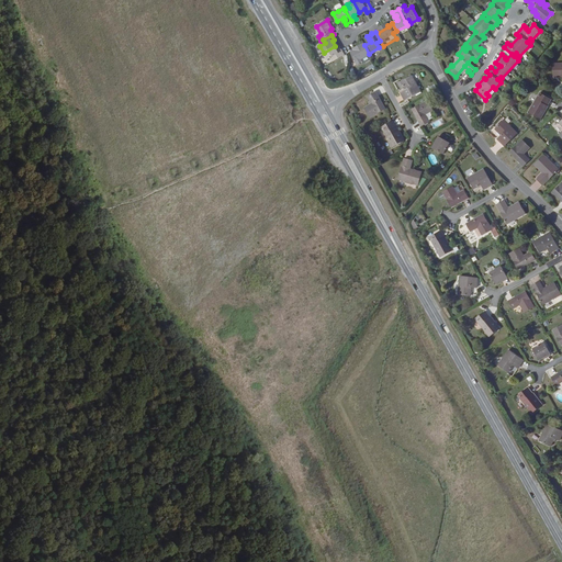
[(356,49),(350,52),(357,64),(362,62),(361,58),(369,54),(364,45),(363,43),(355,47),(356,49)]
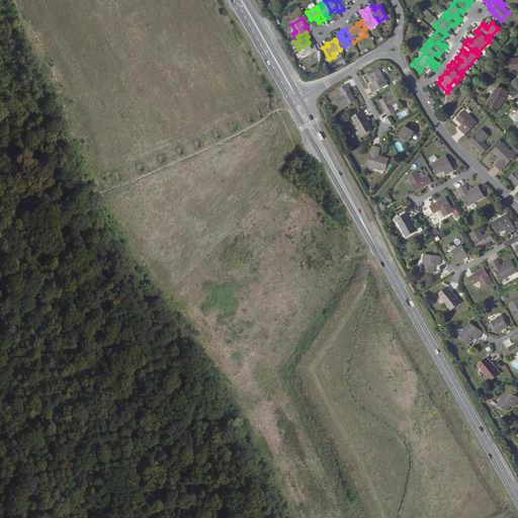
[(312,48),(309,42),(298,49),(301,55),(305,53),(308,57),(319,51),(316,46),(312,48)]
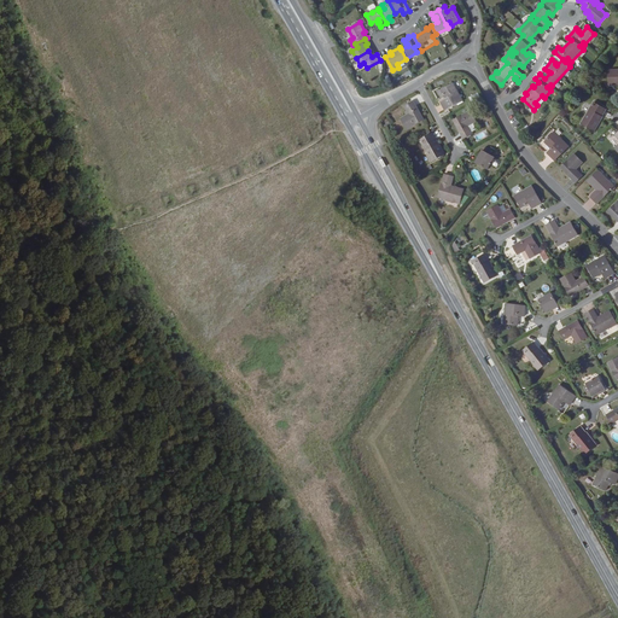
[(617,69),(607,71),(608,87),(617,86),(617,69)]
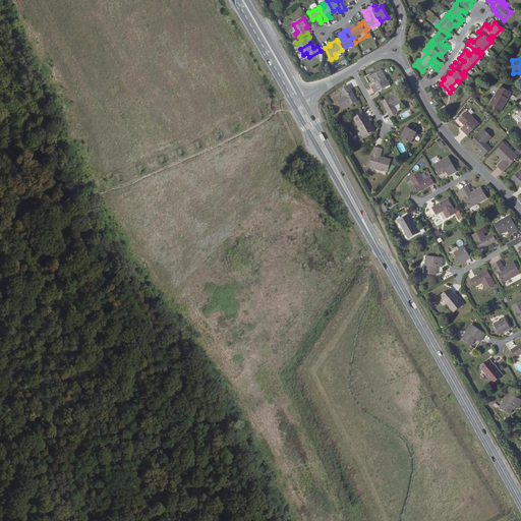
[(370,85),(375,94),(390,85),(382,70),(371,76),(375,83),(370,85)]
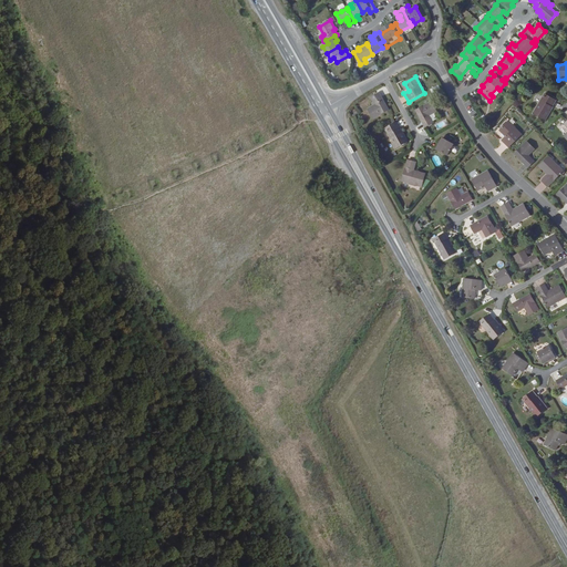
[(368,109),(373,119),(388,111),(380,96),(381,95),(379,92),(371,96),(375,104),(368,109)]
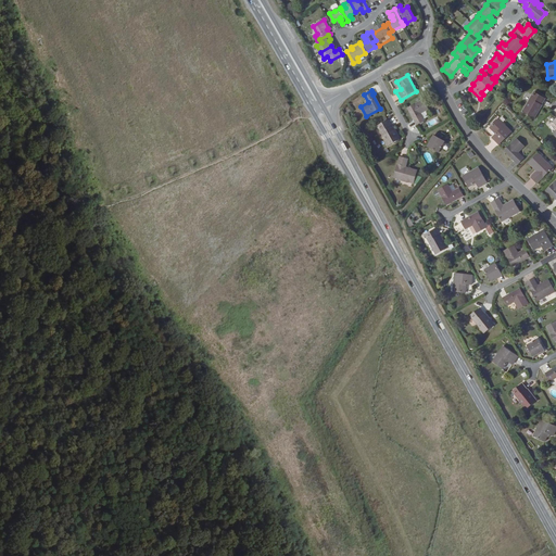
[(546,98),(534,91),(523,111),(534,117),(546,98)]
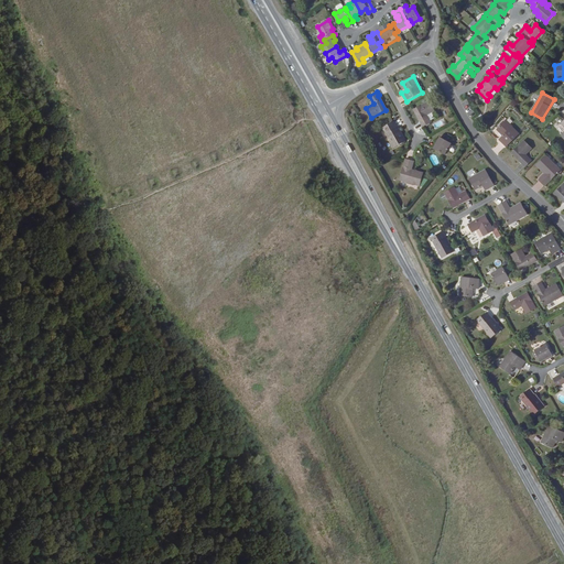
[(435,111),(430,100),(414,109),(422,122),(421,123),(423,128),(432,123),(427,116),(435,111)]
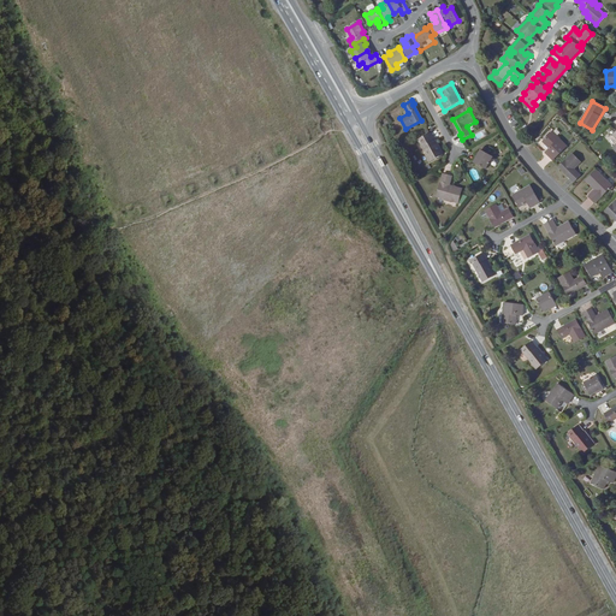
[(568,146),(554,131),(543,142),(550,148),(545,153),(554,160),(568,146)]
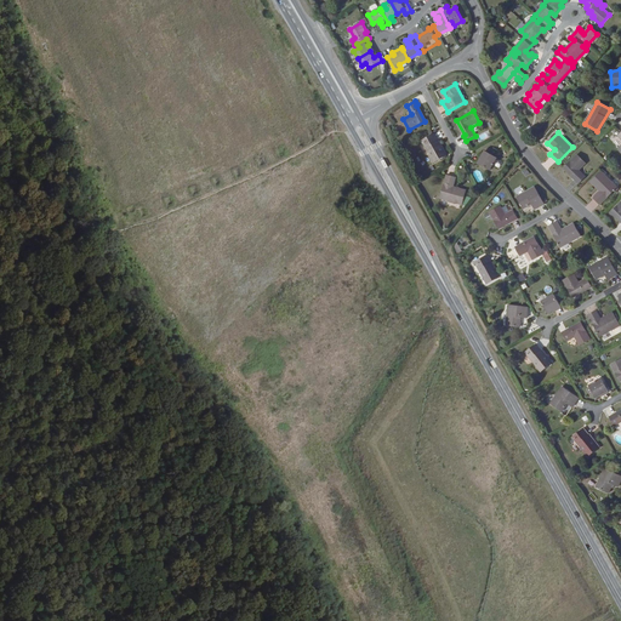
[(433,135),(422,141),(433,163),(445,155),(433,135)]
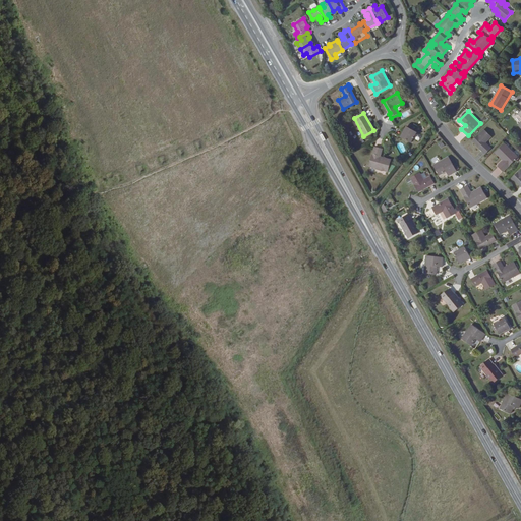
[(408,127),(402,137),(412,145),(418,134),(408,127)]
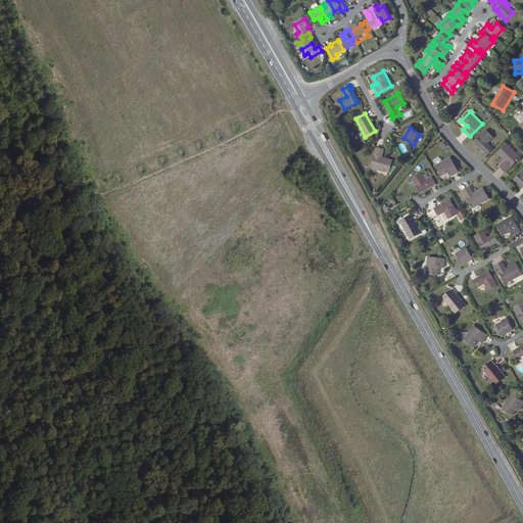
[(493,138),(486,130),(475,141),(484,150),(484,151),(488,154),(494,148),(488,143),(493,138)]
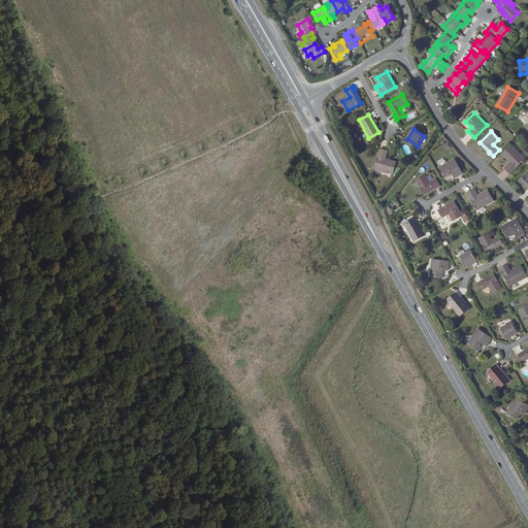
[(512,145),(502,155),(509,163),(504,169),(510,174),(526,159),(512,145)]
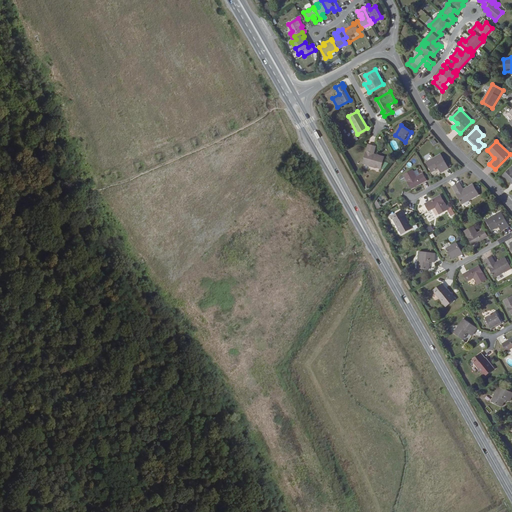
[(375,147),(368,144),(361,164),(380,170),(384,158),(373,155),(375,147)]
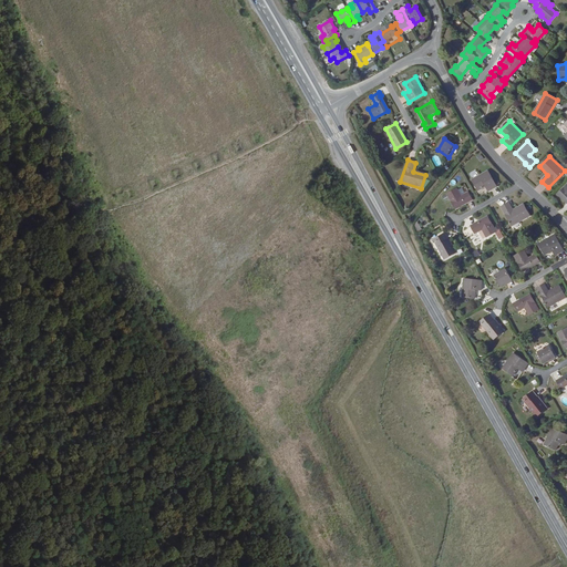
[(488,171),(472,179),(478,191),(486,186),(490,192),(498,186),(488,171)]
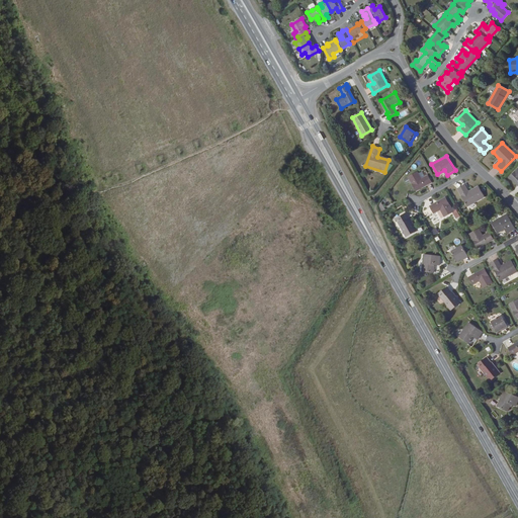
[(418,172),(409,177),(416,190),(427,184),(429,184),(432,182),(428,175),(422,179),(418,172)]
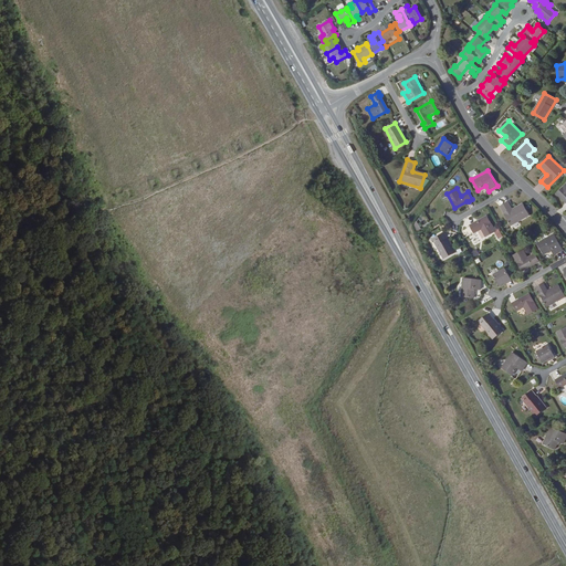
[(509,201),(501,206),(512,226),(531,215),(524,202),(513,209),(509,201)]
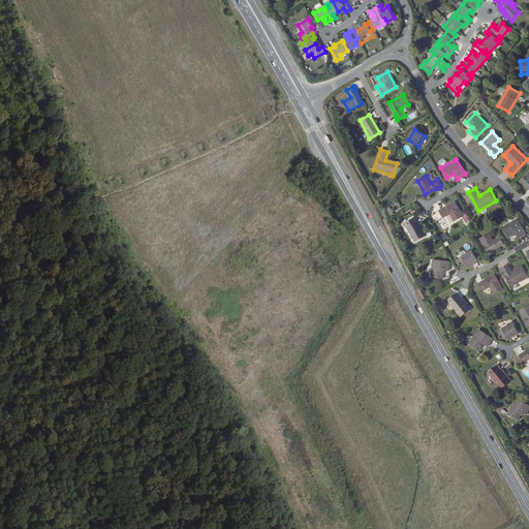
[(464,216),(456,203),(444,209),(444,208),(439,211),(443,218),(450,214),(455,221),(464,216)]
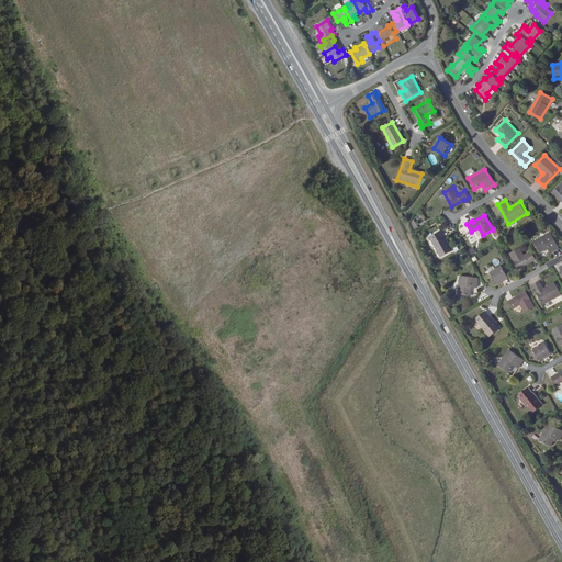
[(441,231),(429,237),(440,257),(452,250),(441,231)]
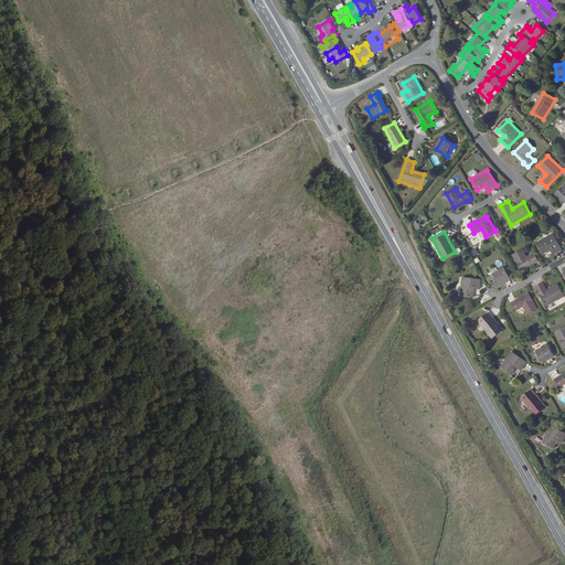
[(553,234),(537,243),(543,254),(552,249),(554,254),(562,249),(553,234)]
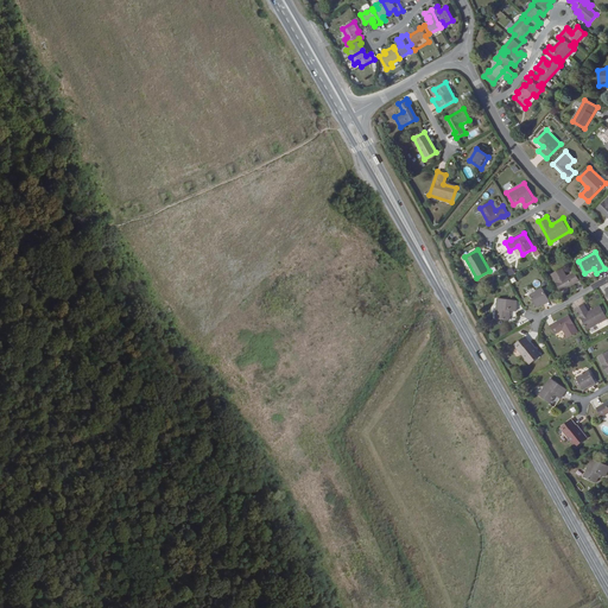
[(562,268),(552,274),(561,290),(574,284),(576,284),(580,282),(575,272),(567,277),(562,268)]
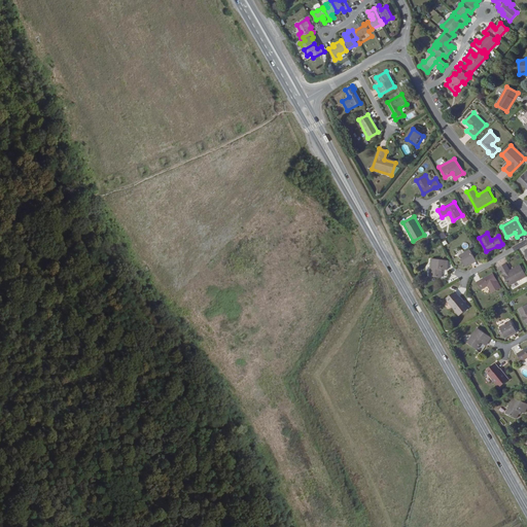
[(470,250),(460,256),(466,267),(477,260),(470,250)]
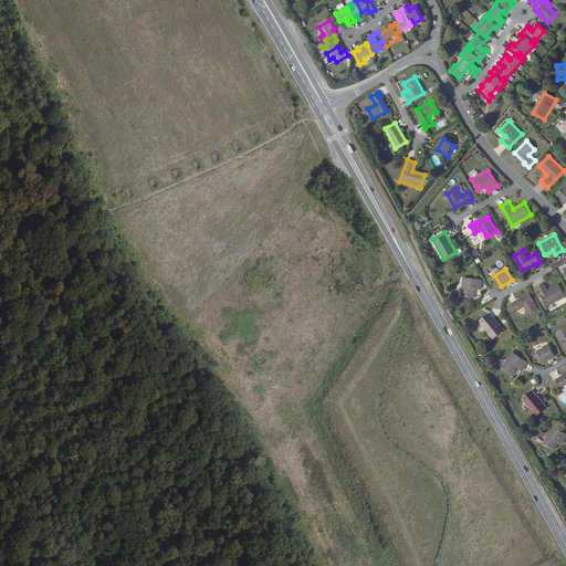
[(482,281),(463,279),(461,297),(474,299),(475,290),(481,291),(482,281)]
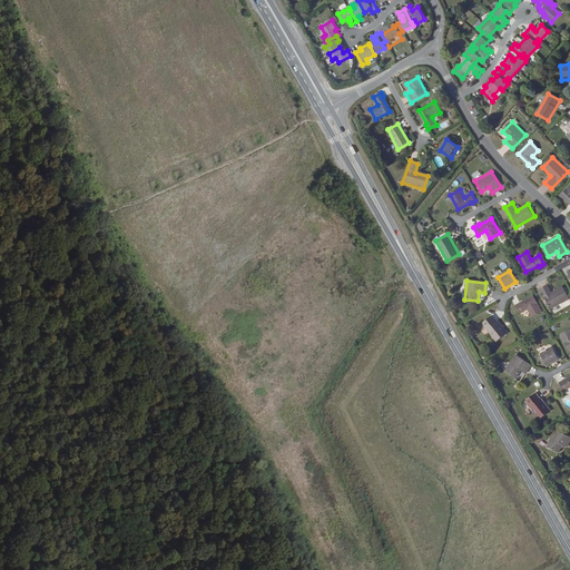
[(548,285),(540,290),(551,308),(569,298),(563,286),(552,292),(548,285)]
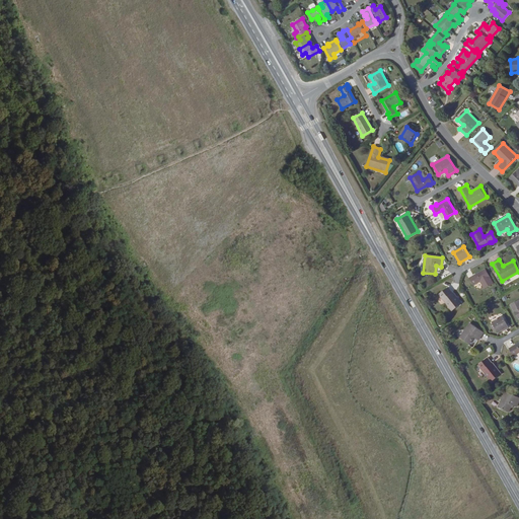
[(486,270),(474,277),(473,276),(470,278),(474,286),(480,283),(485,289),(494,284),(486,270)]
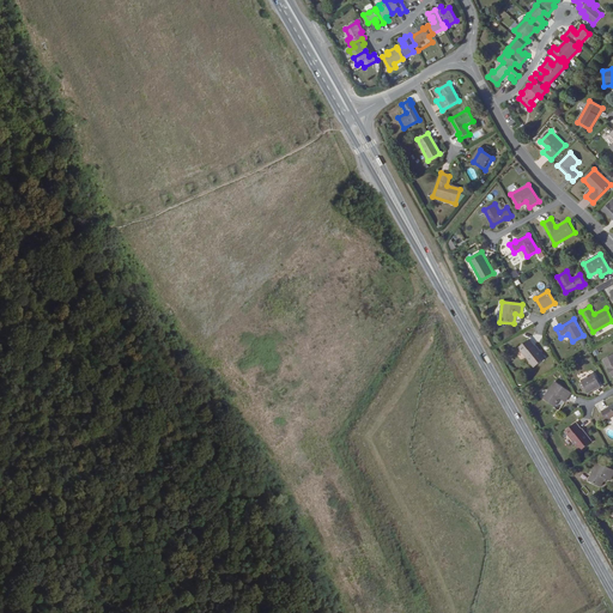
[(530,339),(519,347),(534,368),(545,359),(530,339)]
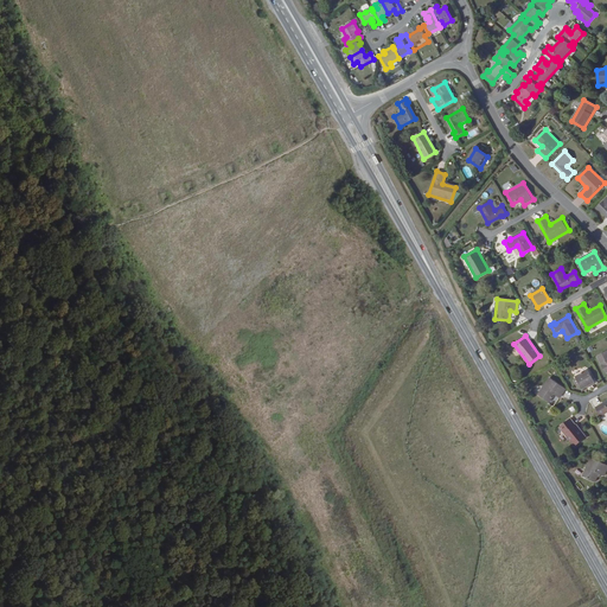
[(606,350),(596,356),(606,372),(606,371),(606,350)]
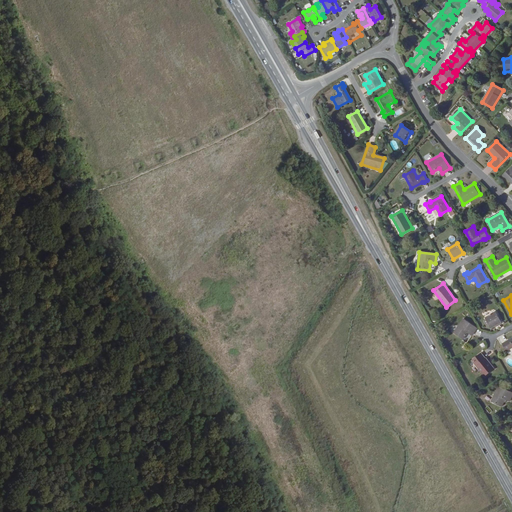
[(502,322),(497,312),(487,317),(492,328),(502,322)]
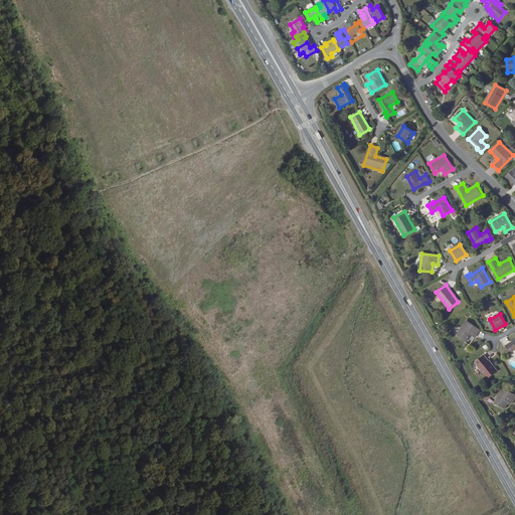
[(481,330),(467,321),(457,334),(466,341),(471,335),(475,338),(481,330)]
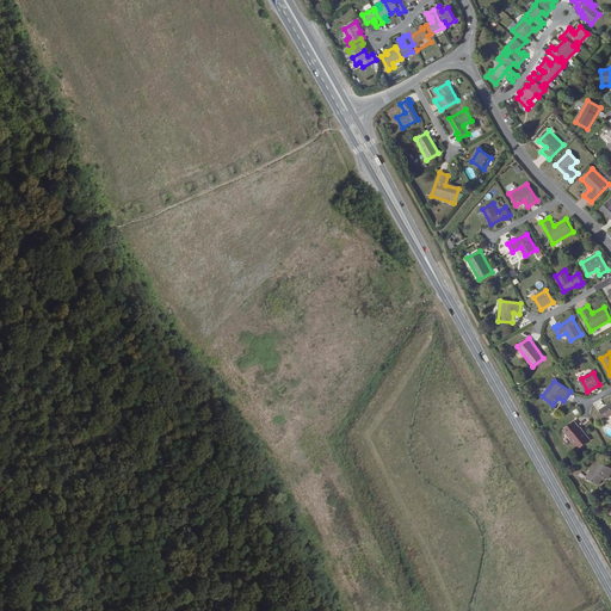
[(610,405),(605,408),(605,407),(600,409),(605,419),(610,415),(610,405)]
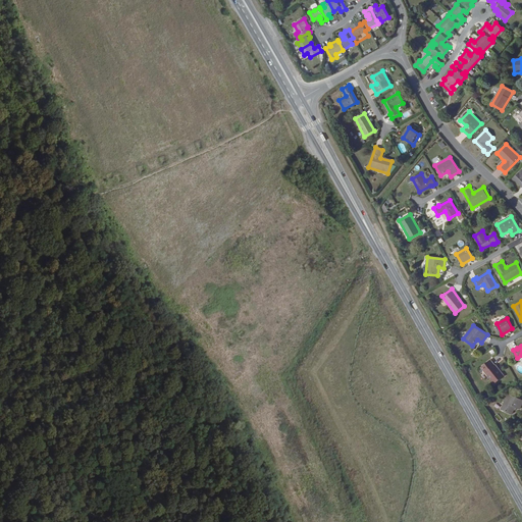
[(490,360),(480,368),(493,384),(504,376),(490,360)]
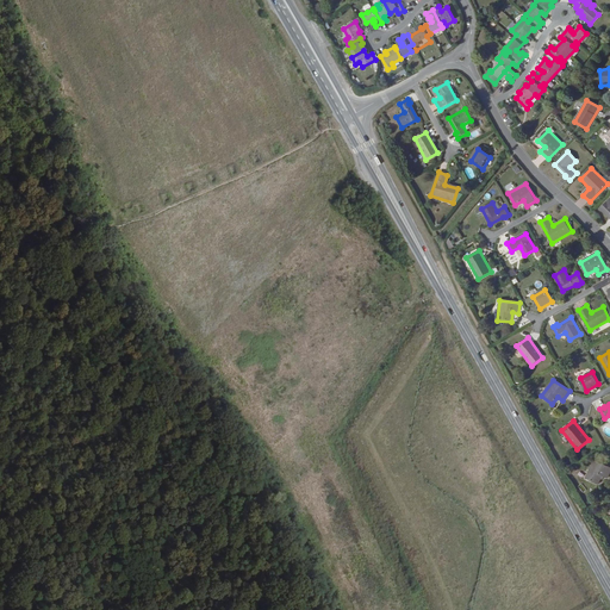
[(609,473),(609,466),(595,460),(586,478),(599,484),(603,475),(608,478),(609,473)]
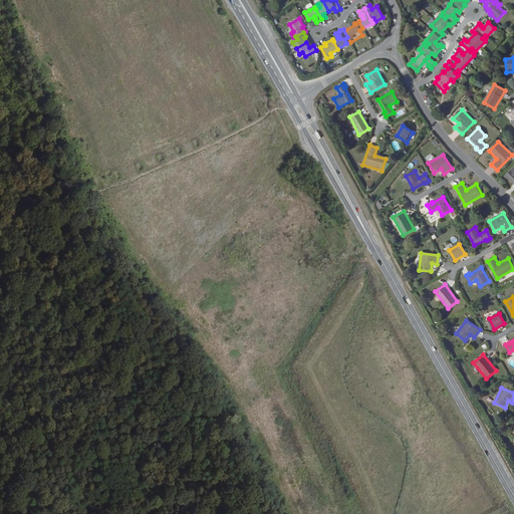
All buildings are outlined.
